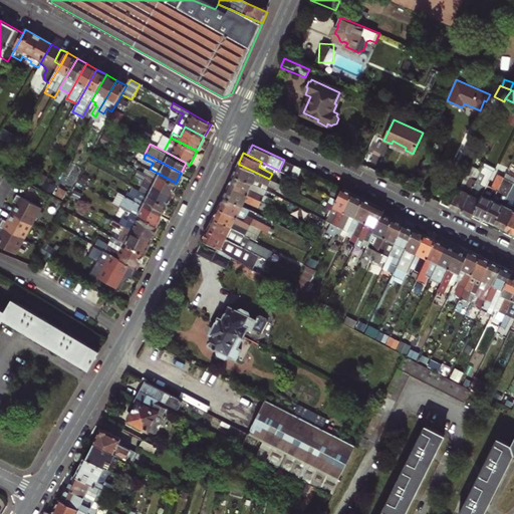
[(282,192),(285,186),(269,179),(238,164),(233,175),(252,183),(254,179),(282,192)]
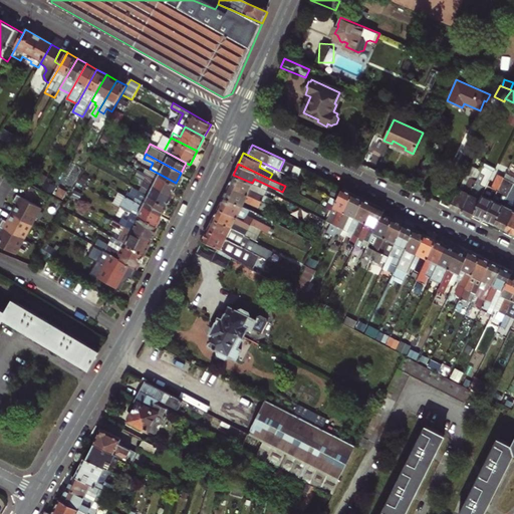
[(171,193),(176,183),(150,169),(144,179),(171,193)]
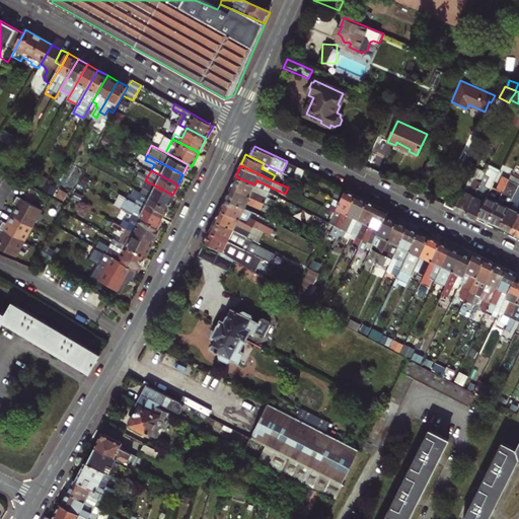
[(482,180),(465,214),(476,219),(478,215),(486,200),(480,199),(493,174),(486,171),(482,180)]
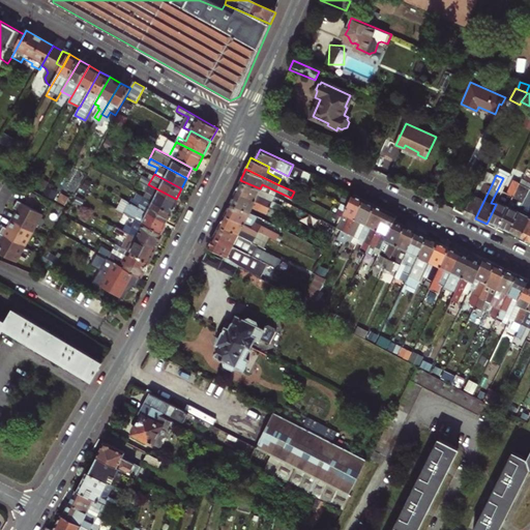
[(176,199),(148,184),(138,179),(136,185),(153,195),(151,201),(170,210),(176,199)]
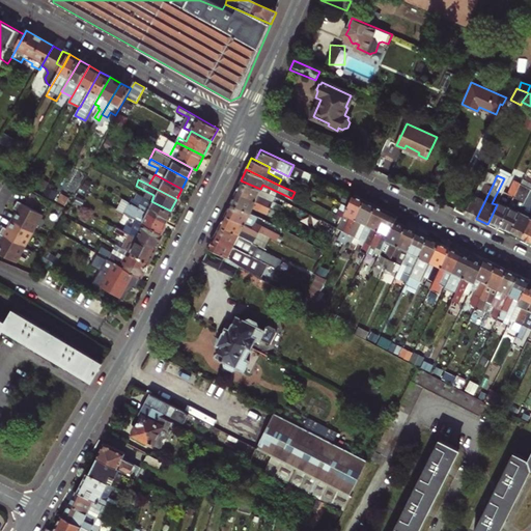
[(511,189),(516,191),(521,183),(514,179),(511,189)]
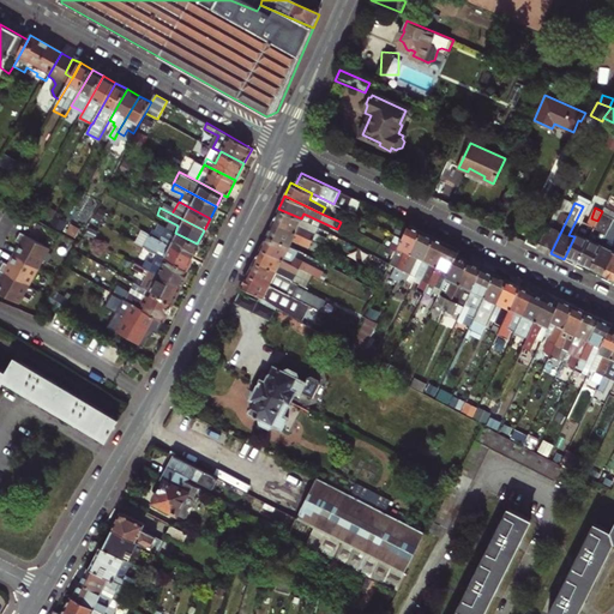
[(299,224),(301,218),(278,209),(272,222),(321,246),(326,238),(299,224)]
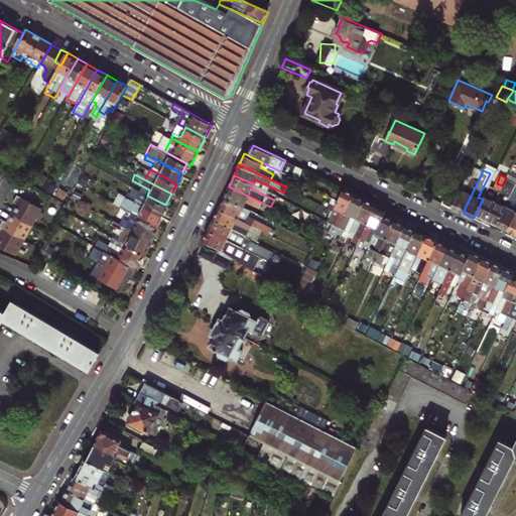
[(450,207),(463,213),(479,179),(473,177),(466,191),(460,188),(457,195),(456,198),(450,207)]
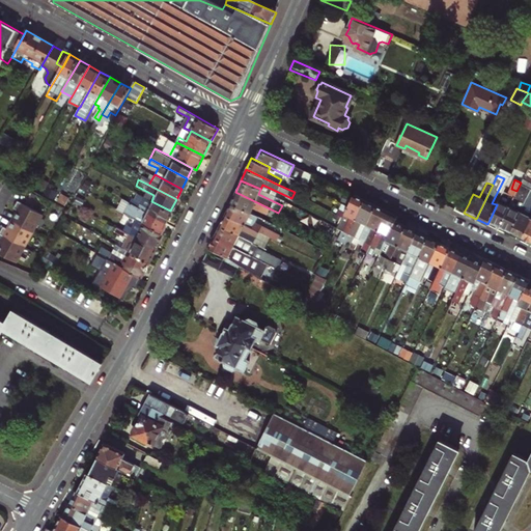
[(470,200),(473,194),(475,190),(471,188),(466,198),(470,200)]
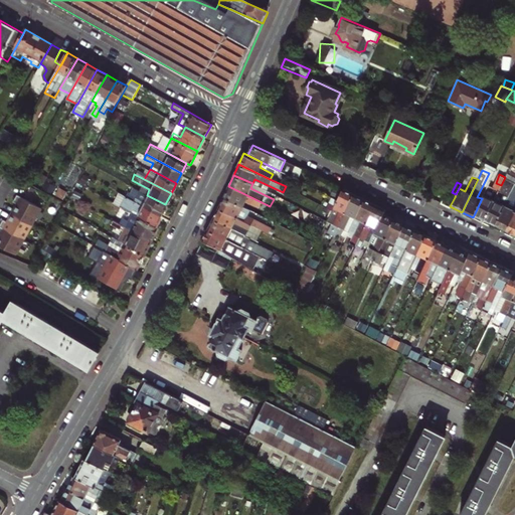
[(475,213),(485,218),(500,186),(501,185),(496,183),(495,182),(488,195),(484,194),(482,198),(475,213)]
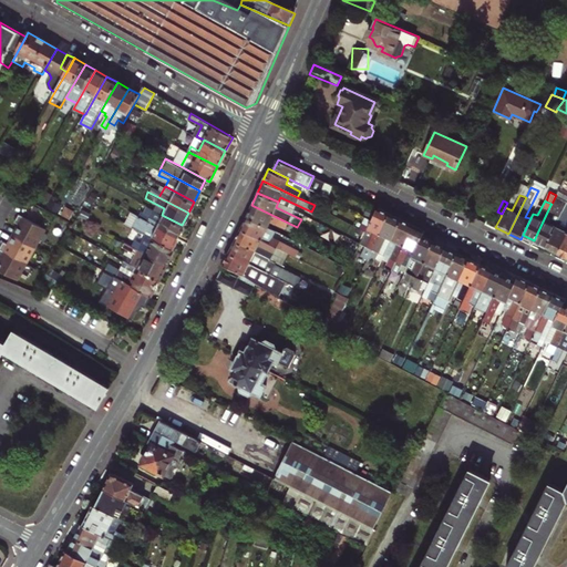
[(153,209),(143,204),(140,210),(150,216),(153,209)]
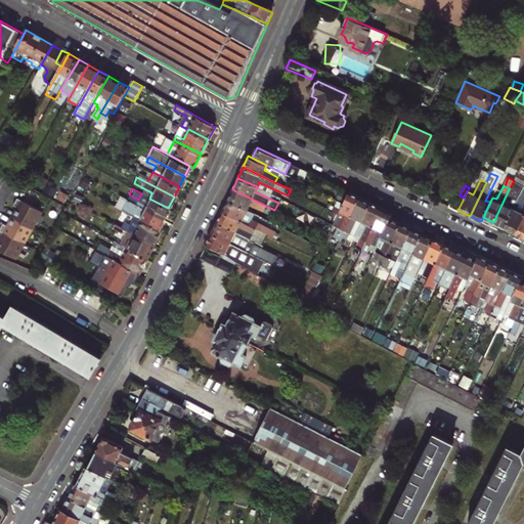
[(273,217),(276,211),(274,210),(232,189),(227,200),(247,210),(249,205),(273,217)]
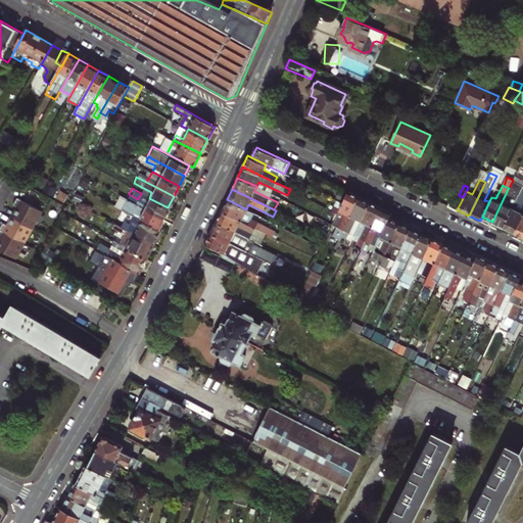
[(508,189),(492,222),(504,227),(513,207),(520,194),(508,189)]
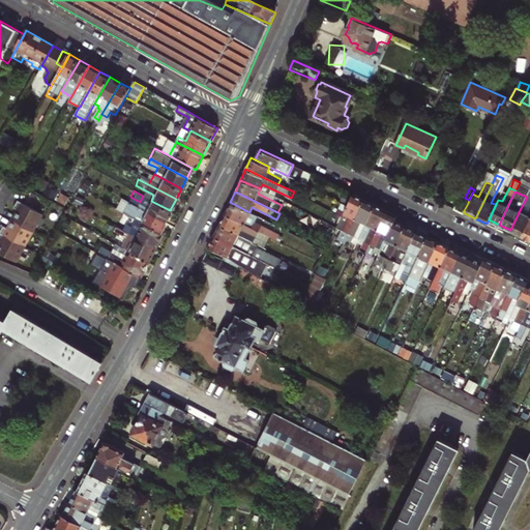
[(344,240),(347,232),(363,199),(353,194),(344,212),(348,215),(342,229),(339,228),(335,236),(344,240)]
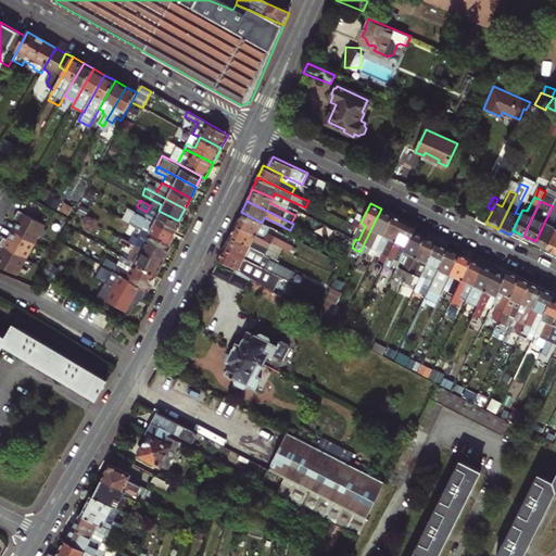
[(135,210),(174,230),(178,220),(159,211),(150,205),(147,212),(137,206),(135,210)]
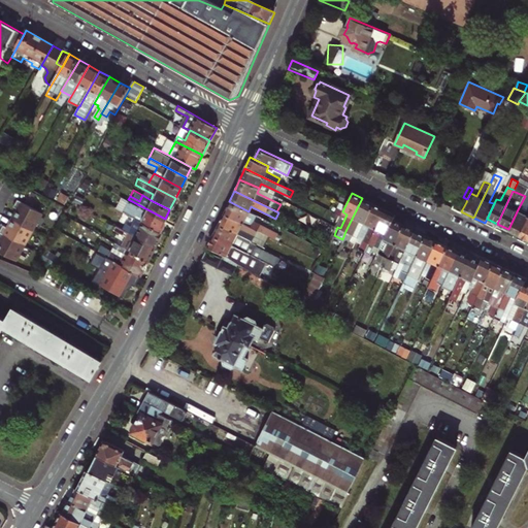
[(362,198),(345,231),(353,234),(359,220),(363,222),(372,203),(362,198)]
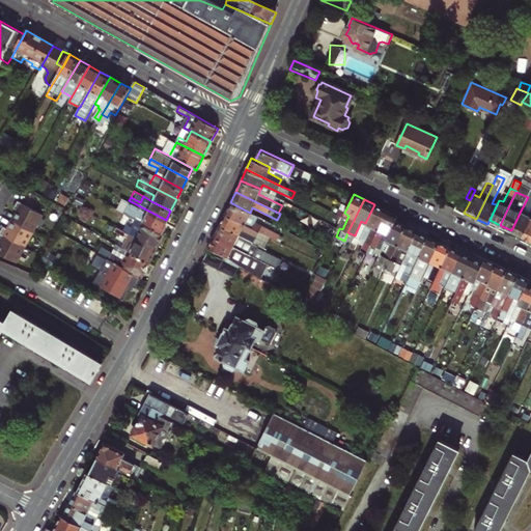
[(530,199),(525,213),(521,211),(511,230),(522,235),(530,216),(530,199)]
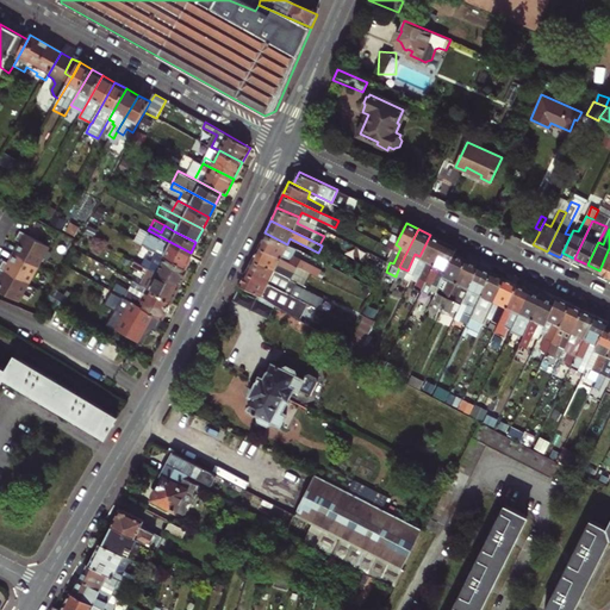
[(161,253),(184,265),(191,253),(148,230),(145,234),(141,243),(161,253)]
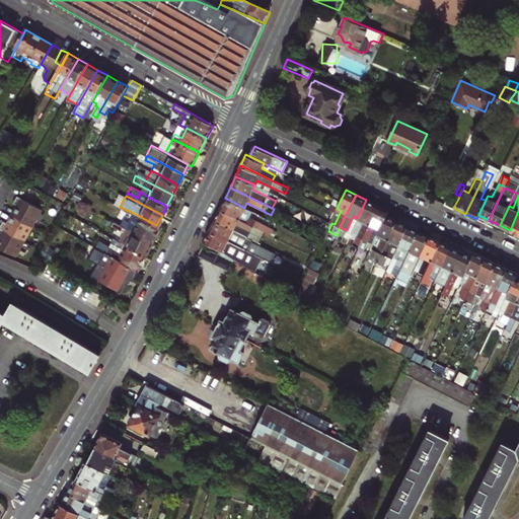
[(445,204),(453,208),(458,199),(449,196),(445,204)]
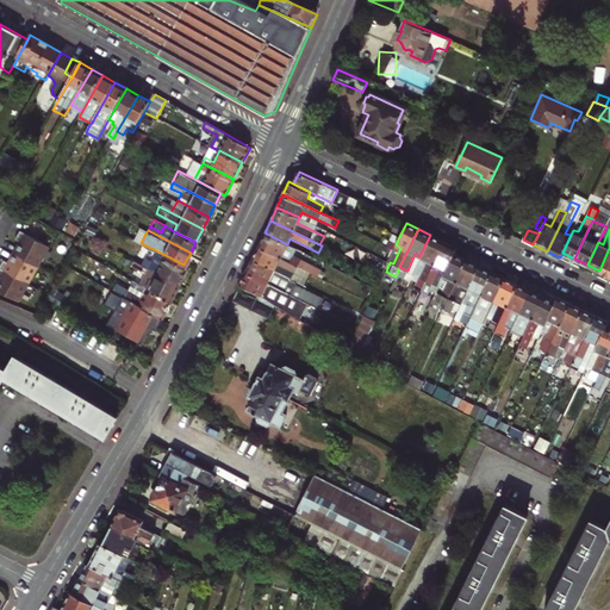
[(25,234),(20,231),(16,240),(20,242),(14,254),(37,267),(49,247),(25,234)]
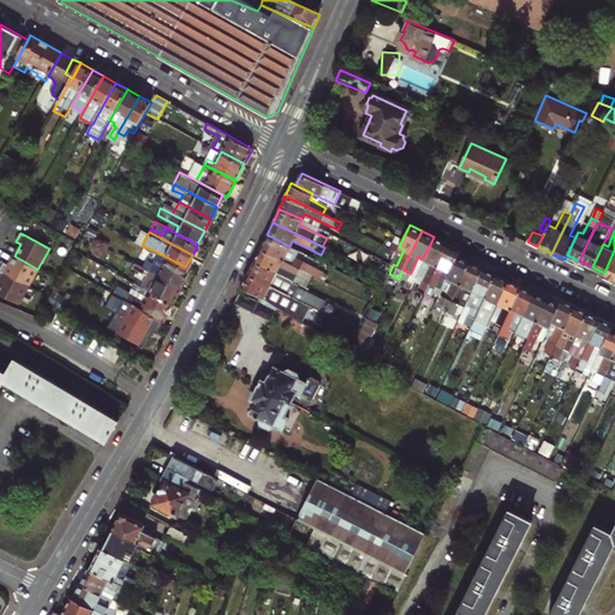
[(267,234),(261,249),(298,267),(302,258),(291,252),(293,248),(290,246),(267,234)]
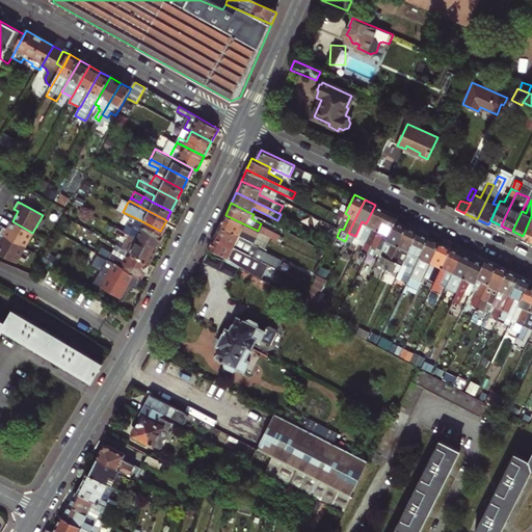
[(386,210),(375,205),(366,223),(370,225),(364,240),(365,241),(370,243),(386,210)]
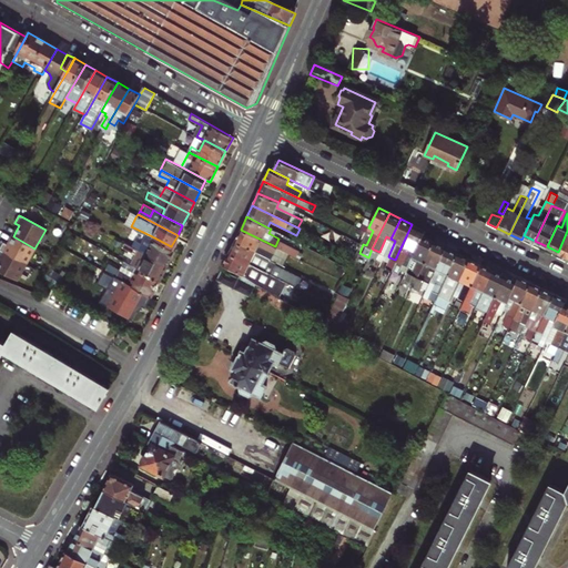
[(412,224),(395,260),(402,263),(409,247),(414,250),(422,235),(424,231),(412,224)]
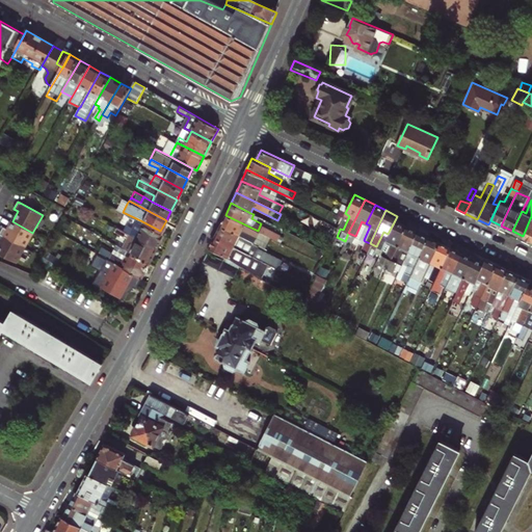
[(263,219),(254,214),(251,218),(261,223),(263,219)]
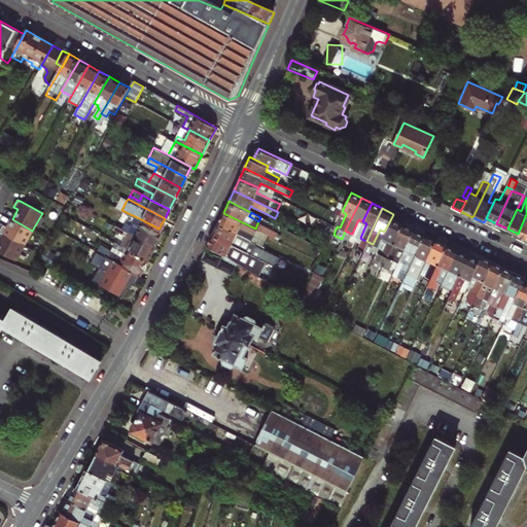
[(255,229),(223,213),(217,224),(237,234),(239,229),(252,235),(255,229)]
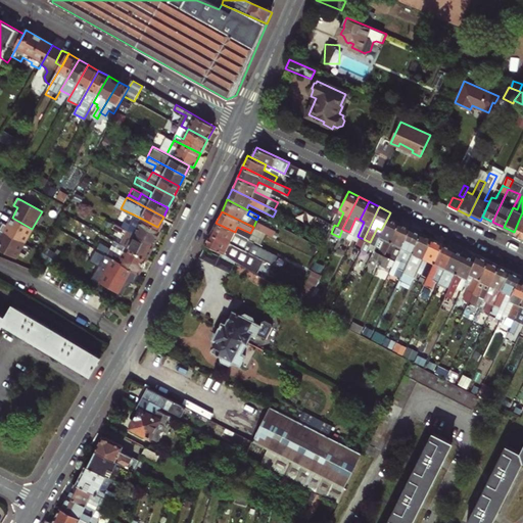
[(522,212),(514,232),(522,236),(522,212)]
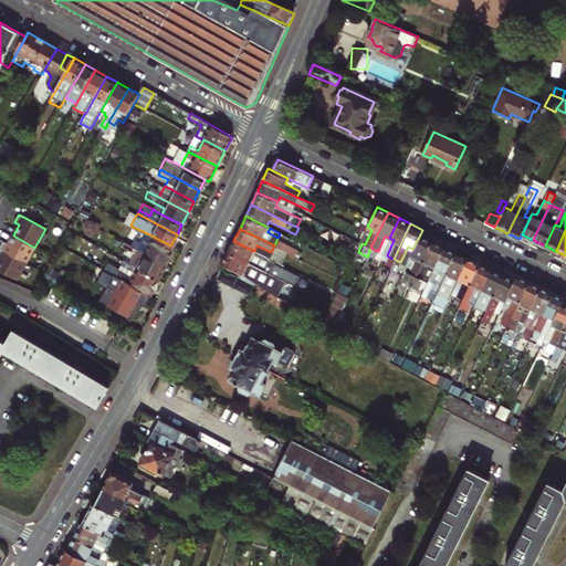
[(142,250),(166,263),(175,248),(170,245),(149,234),(142,250)]
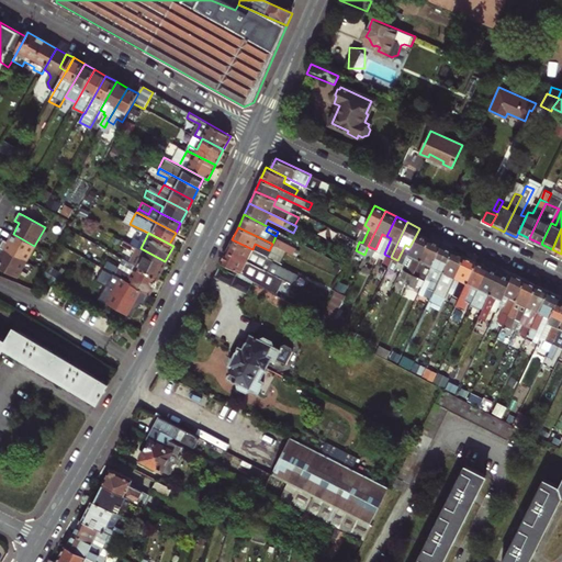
[(428,238),(417,233),(409,247),(407,254),(413,256),(405,270),(403,270),(400,278),(406,281),(428,238)]
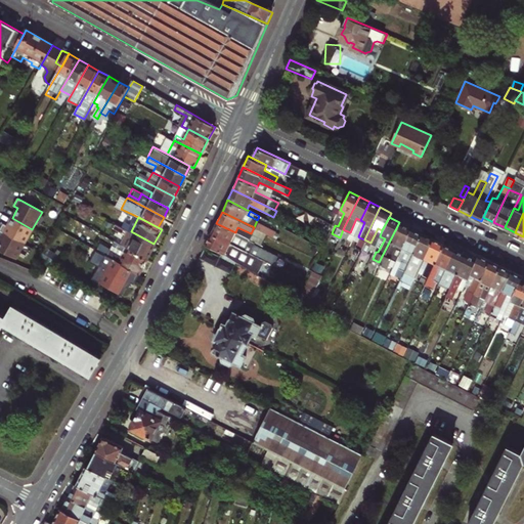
[(32,229),(12,218),(7,226),(3,223),(0,228),(0,230),(24,244),(32,229)]
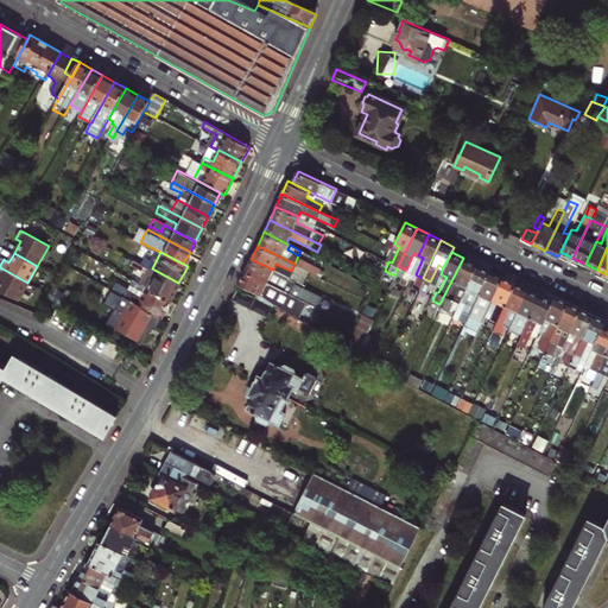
[(413,253),(406,270),(410,272),(418,255),(413,253)]
